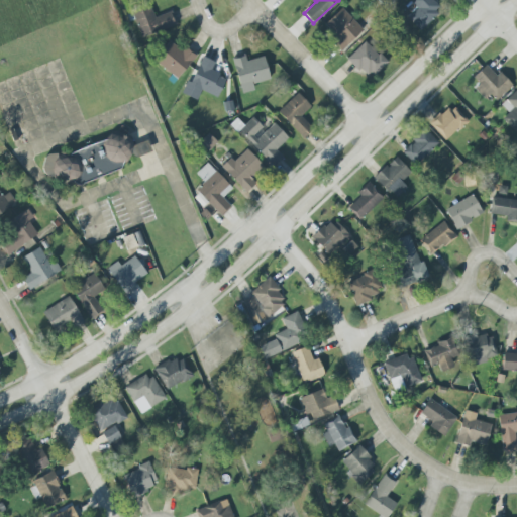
[(417,9),(409,16),(420,29),(441,9),(432,0),(409,0),(417,9)]
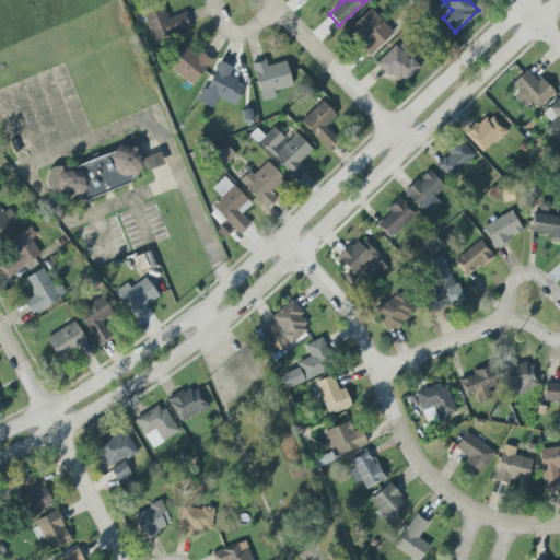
[(166,19),(163,7),(143,11),(151,41),(190,31),(185,13),(166,19)]
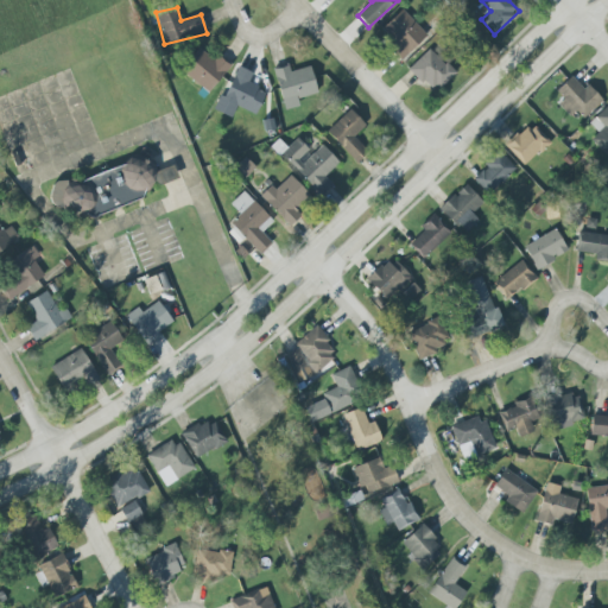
[(401,59),(426,36),(401,10),(377,33),(401,59)]
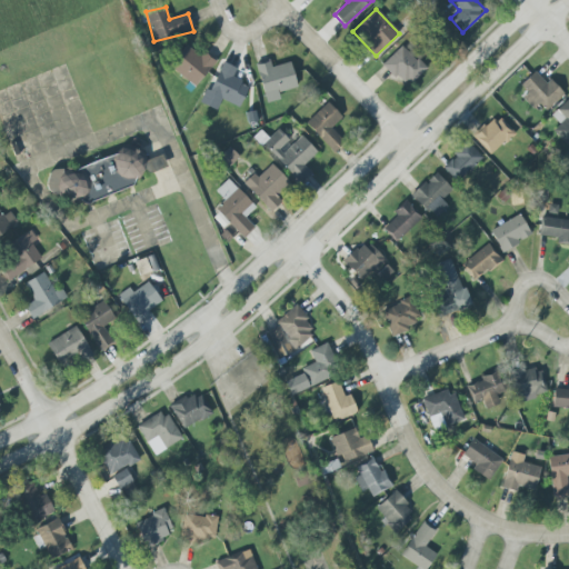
[(425,69),(402,46),(381,65),(405,89),(425,69)]
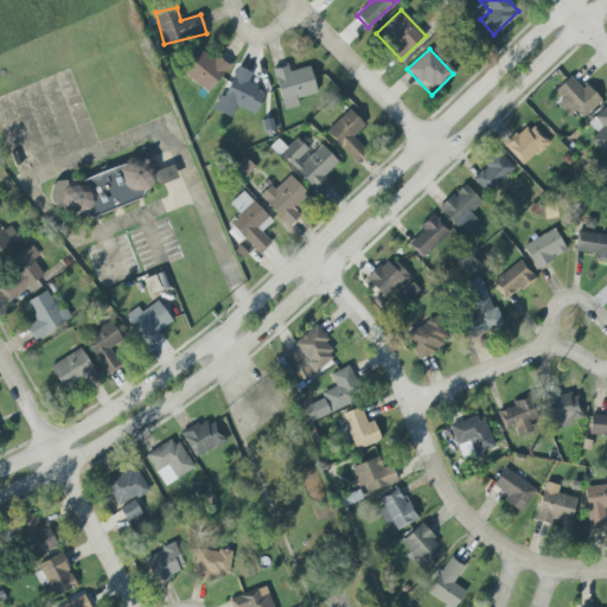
[(206,93),(230,66),(217,55),(212,61),(199,50),(181,70),(206,93)]
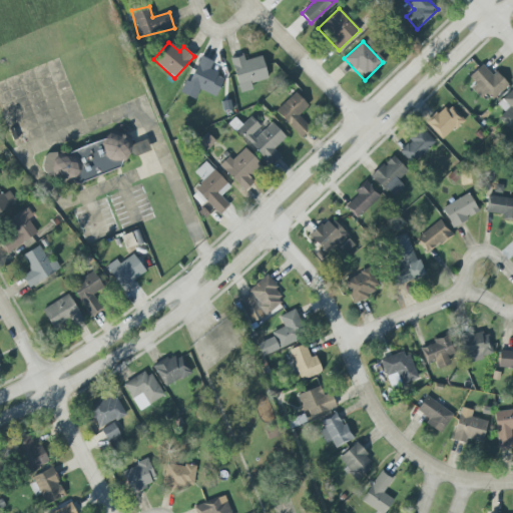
[(215,97),(224,77),(209,70),(212,62),(198,55),(181,93),(194,100),(199,90),(215,97)]
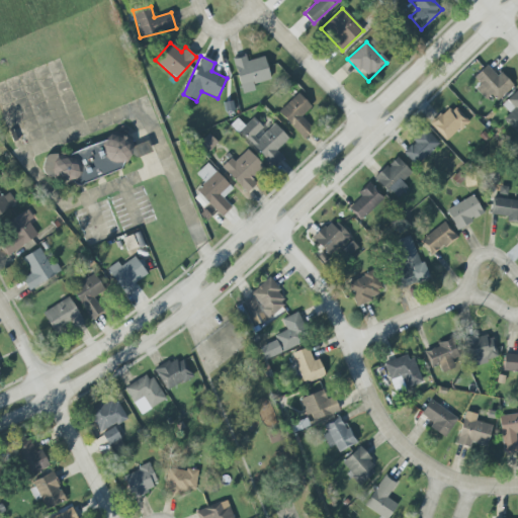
[(270,80),(264,57),(247,61),(245,56),(233,59),(240,88),(270,80)]
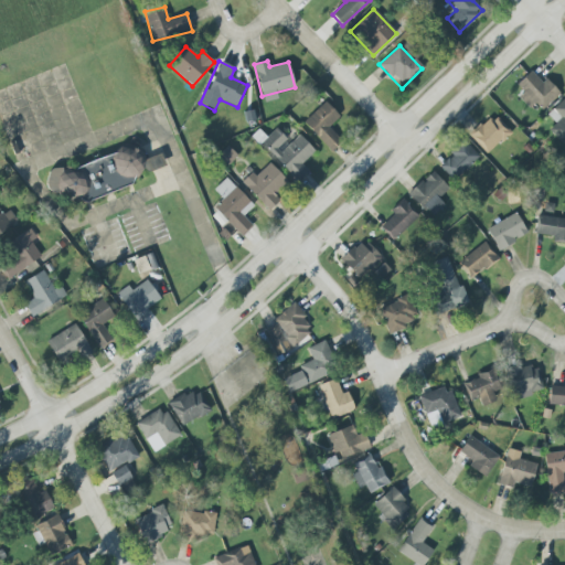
[(530,108),(535,103),(542,110),(560,94),(545,78),(542,83),(531,71),(516,84),(524,92),(519,97),(530,108)]
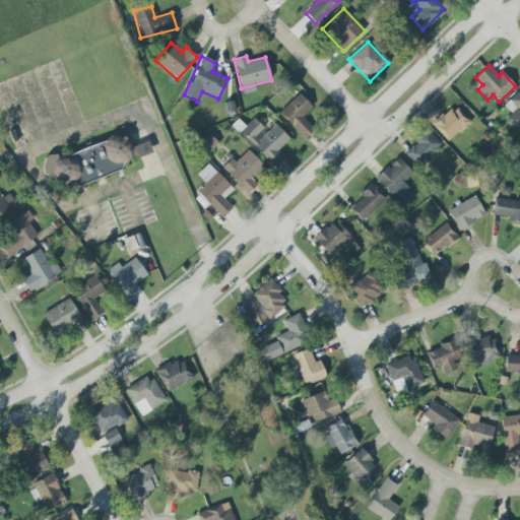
[(302,117),(312,108),(300,93),(279,112),(305,140),(315,130),(302,117)]
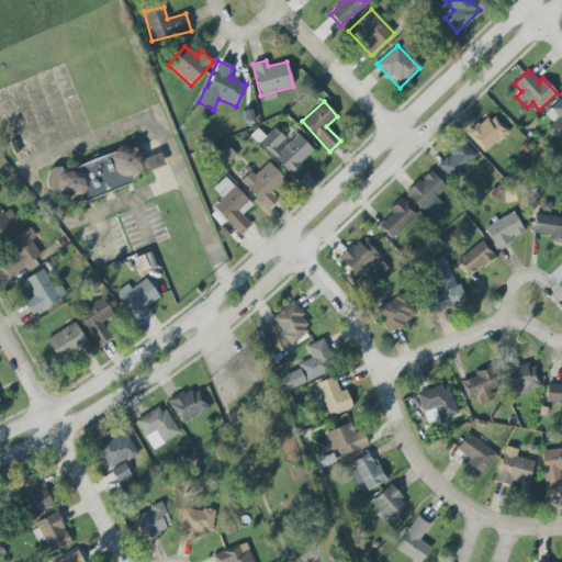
[(507,131),(490,113),(468,136),(485,154),(507,131)]
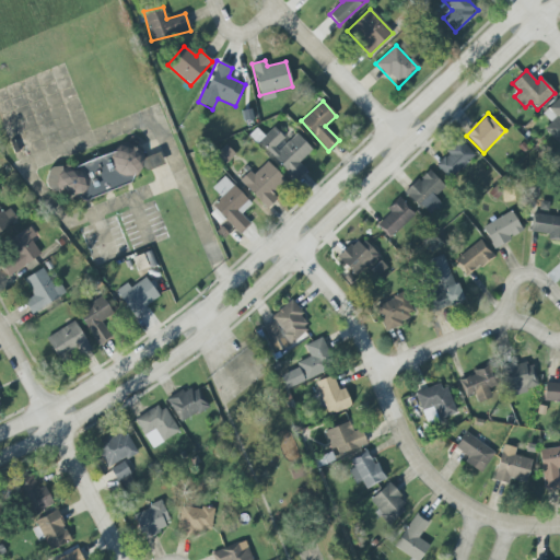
[(312,150),(295,133),(288,142),(272,127),(257,143),(296,182),(307,171),(299,163),(312,150)]
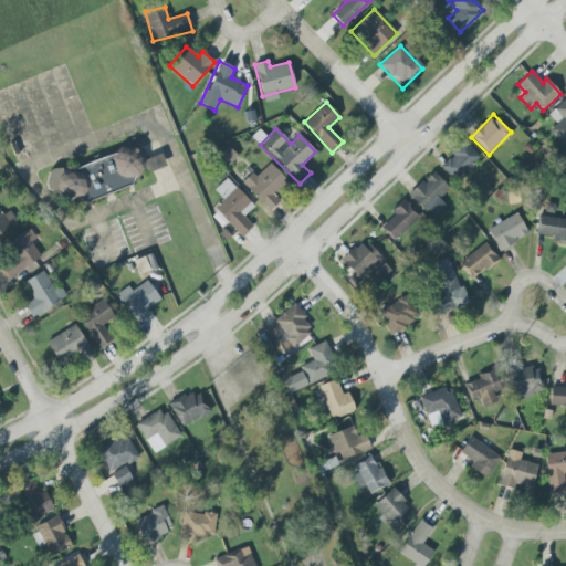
[(441,167),(454,181),(480,157),(467,143),(441,167)]
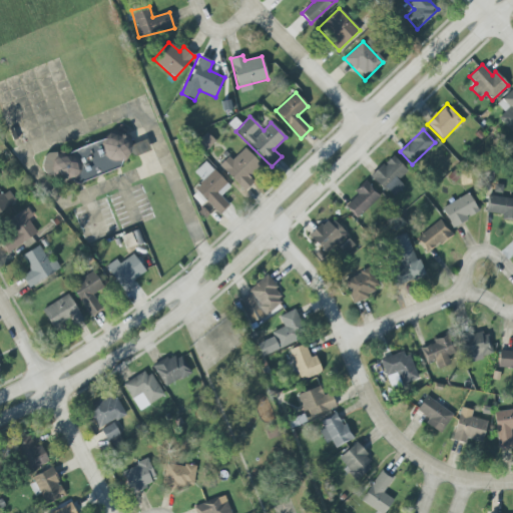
[(73,178),(151,157),(146,140),(127,145),(125,135),(57,154),(56,151),(40,156),(46,180),(71,173),(73,178)]
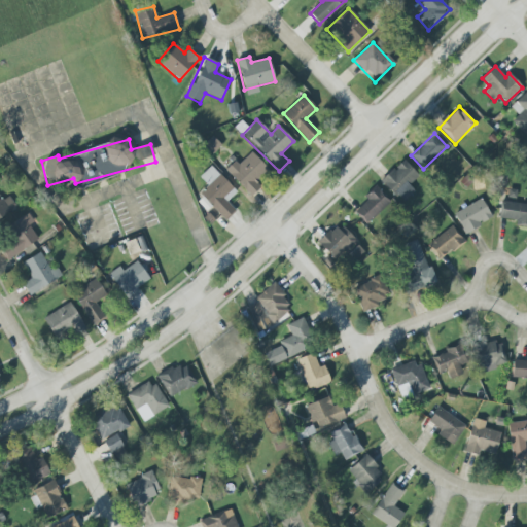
[(255,181),(268,170),(251,152),(238,165),(234,162),(225,170),(250,197),(260,187),(255,181)]
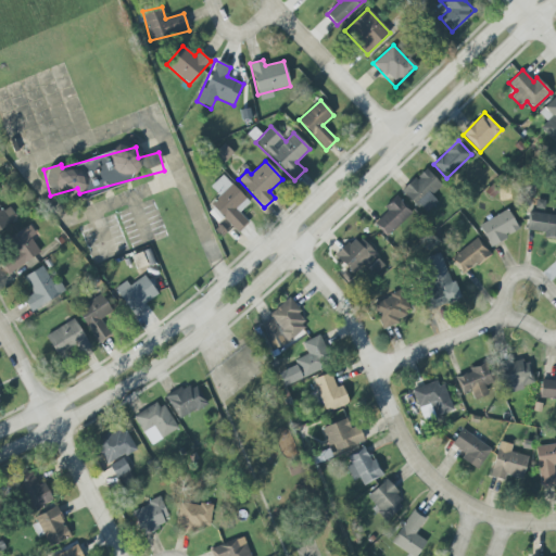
[(431,196),(441,186),(425,168),(402,190),(424,214),(437,202),(431,196)]
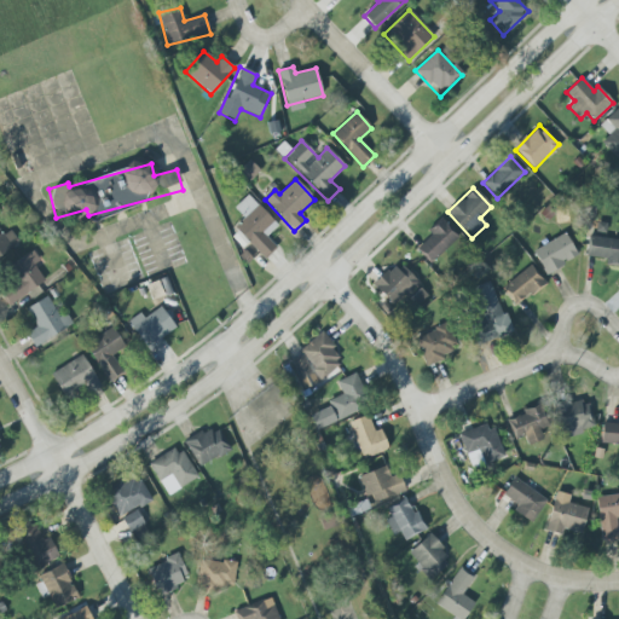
[(277,226),(248,195),(233,208),(244,219),(235,227),(264,259),(277,248),(266,237),(277,226)]
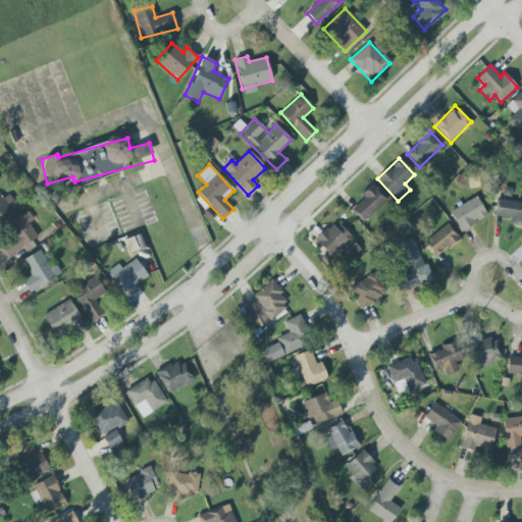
[(363,222),(386,201),(371,185),(360,195),(364,199),(352,209),(363,222)]
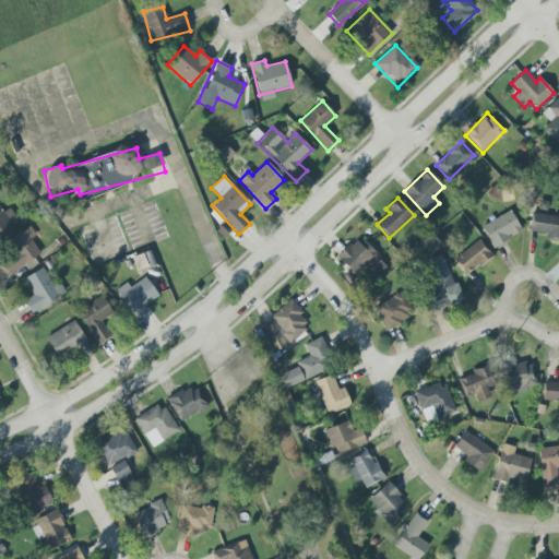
[(0,232),(18,219),(10,207),(2,213),(0,209),(0,232)]
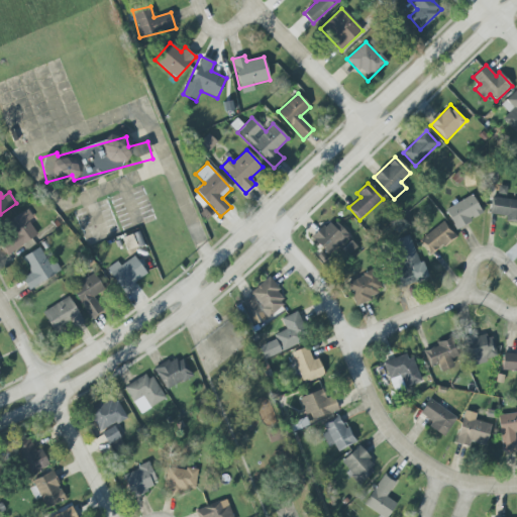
[(445,207),(452,227),(482,217),(474,196),(445,207)]
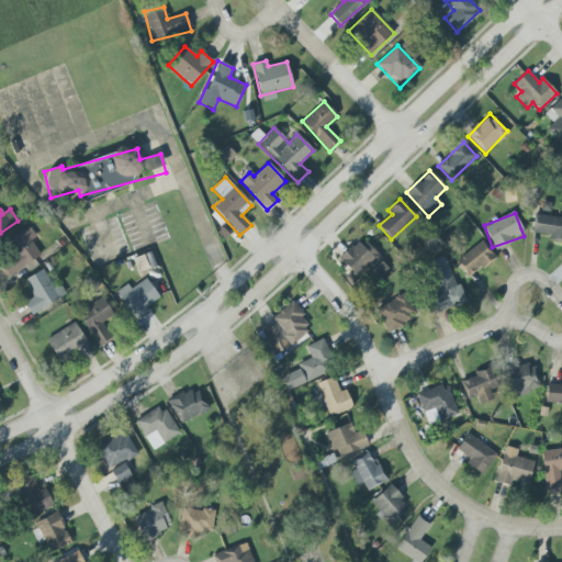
[(532,233),(550,234),(550,240),(561,240),(561,216),(534,215),(532,233)]
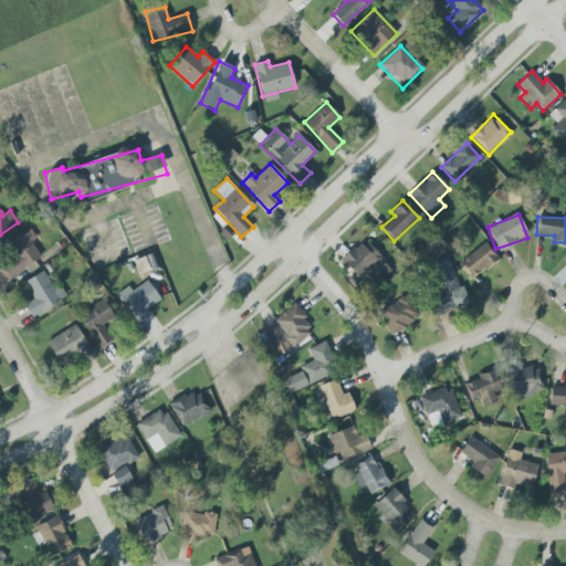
[(0,266),(8,279),(41,258),(30,241),(35,238),(30,229),(3,245),(12,260),(0,266)]
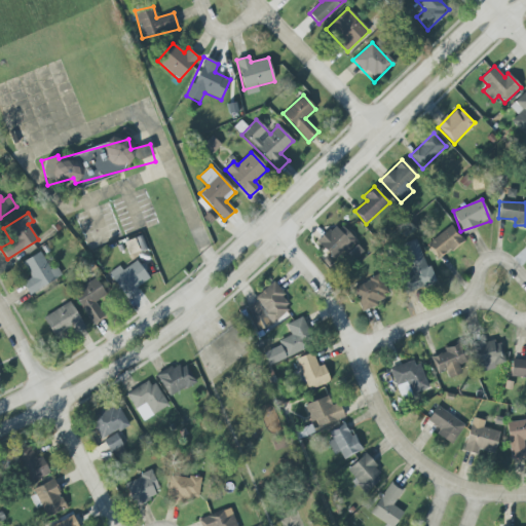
[(355,239),(338,222),(317,243),(336,261),(355,239)]
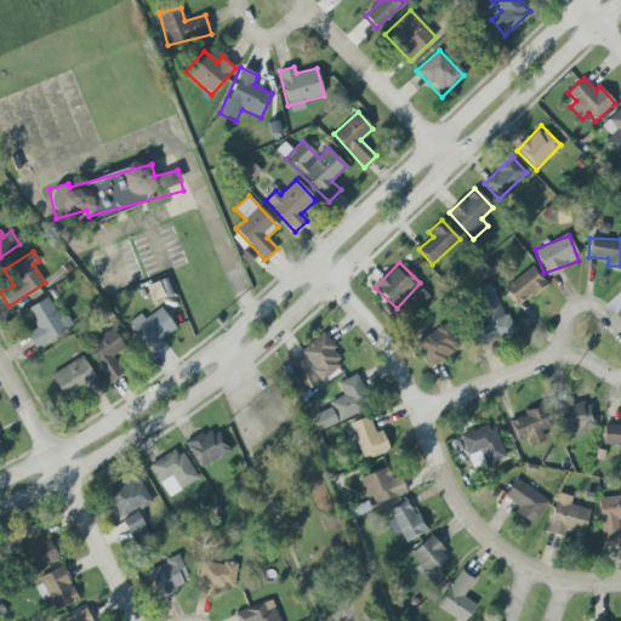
[(546,284),(531,266),(503,289),(518,306),(546,284)]
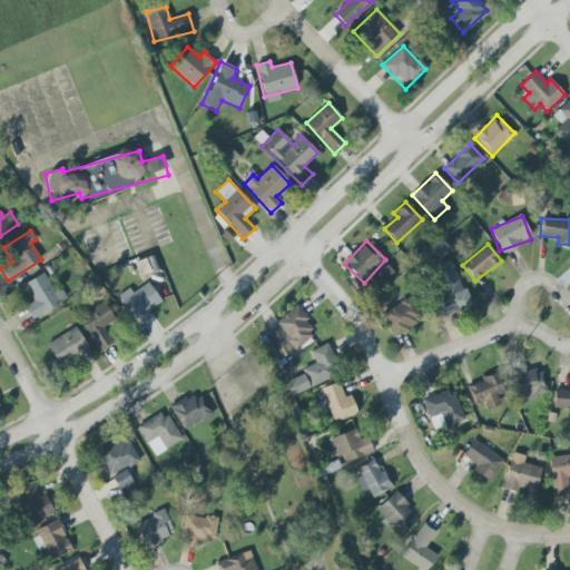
[(452,258),(433,266),(441,287),(431,292),(441,317),(470,307),(452,258)]
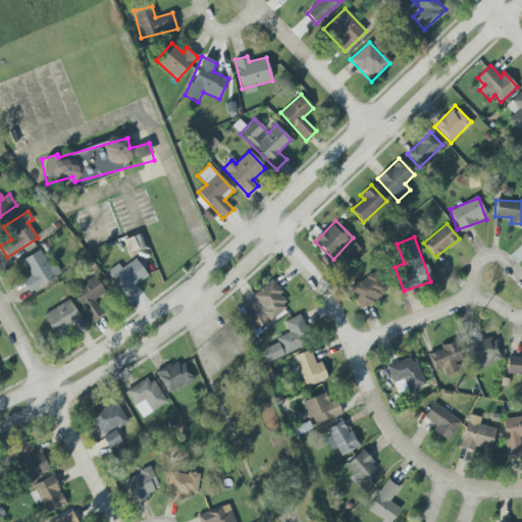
[(360,250),(354,244),(345,252),(351,258),(360,250)]
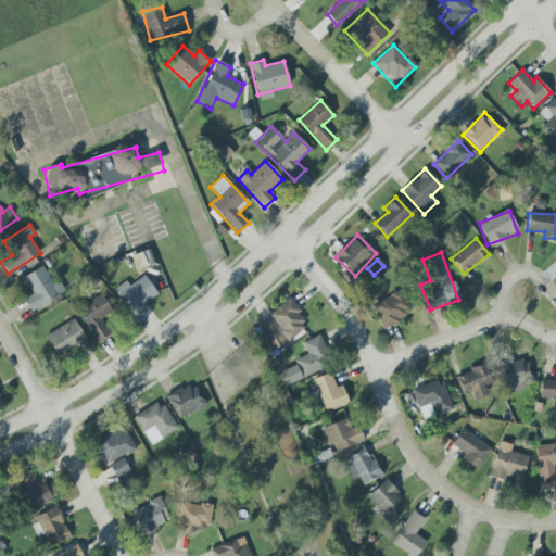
[(23,276),(32,294),(24,299),(29,310),(65,293),(61,282),(52,286),(43,267),(23,276)]
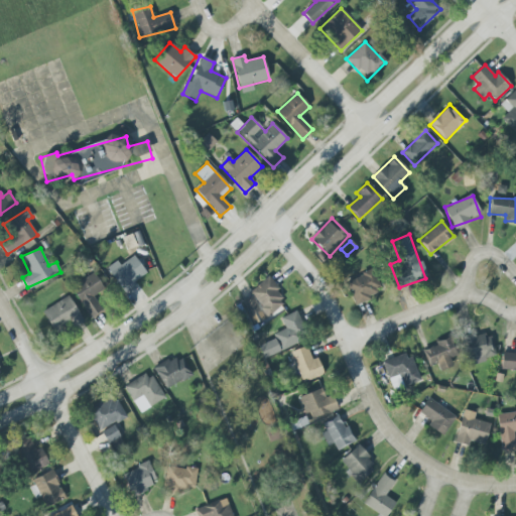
[(106,268),(125,294),(136,286),(133,282),(146,273),(134,256),(120,265),(117,261),(106,268)]
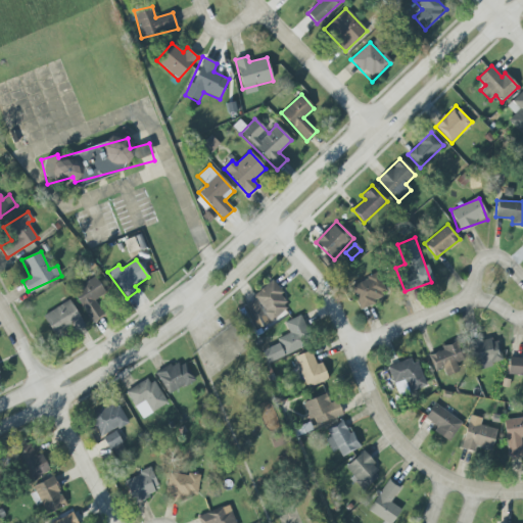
[(359,307),(387,296),(379,274),(349,285),(359,307)]
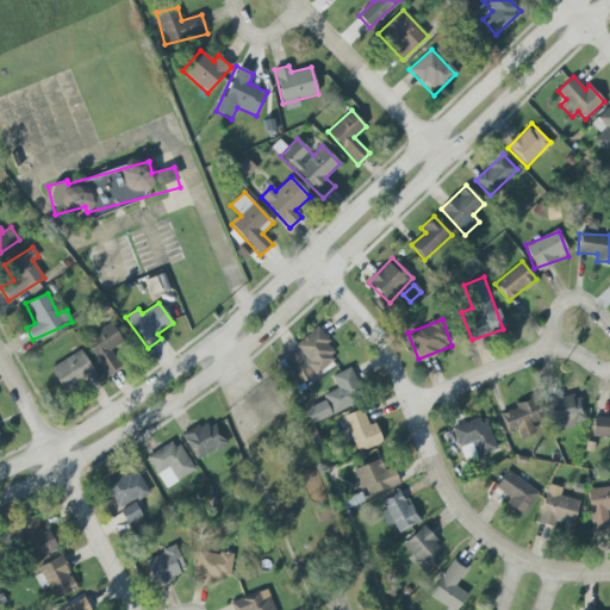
[(104,378),(120,369),(111,349),(122,343),(113,324),(85,336),(104,378)]
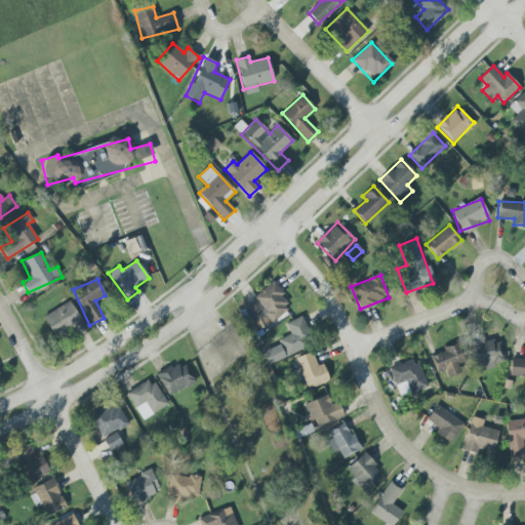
[(246,307),(254,323),(268,316),(271,322),(290,312),(275,283),(252,294),(255,301),(246,307)]
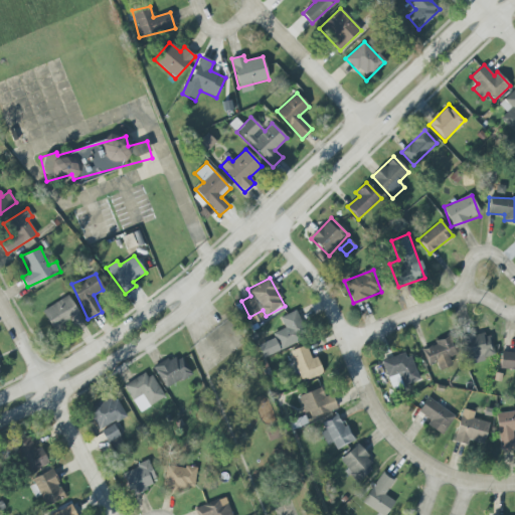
[(53,330),(70,320),(74,326),(83,321),(67,296),(41,312),(53,330)]
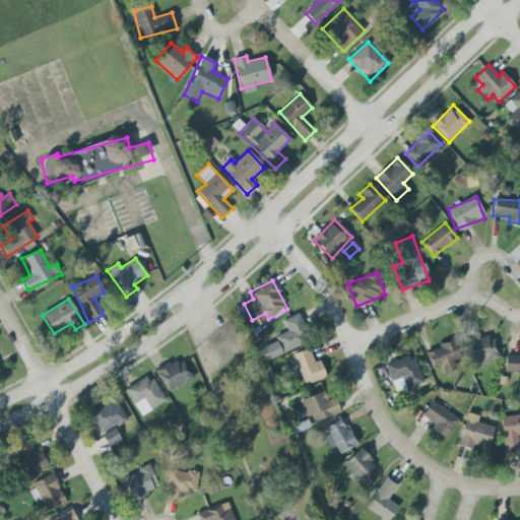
[(275,336),(282,353),(311,341),(299,313),(282,320),(287,332),(275,336)]
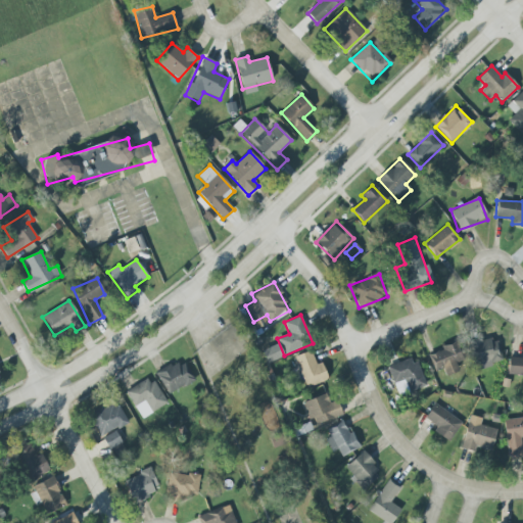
[(503,362),(496,337),(470,343),(476,369),(503,362)]
